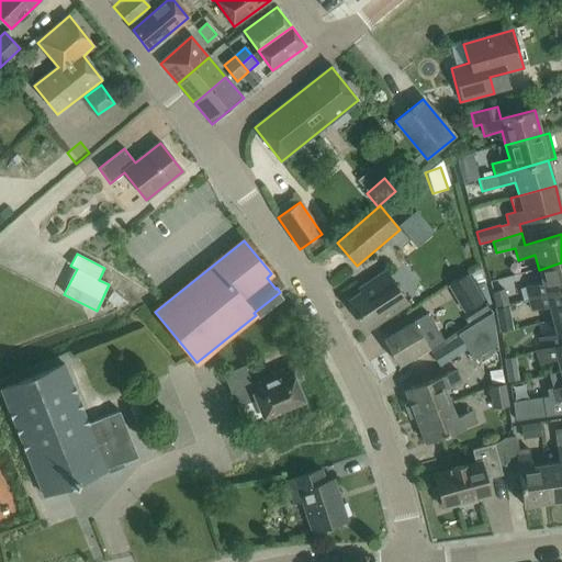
[(561,262),(539,270),(542,283),(526,288),(529,300),(561,290),(561,262)]
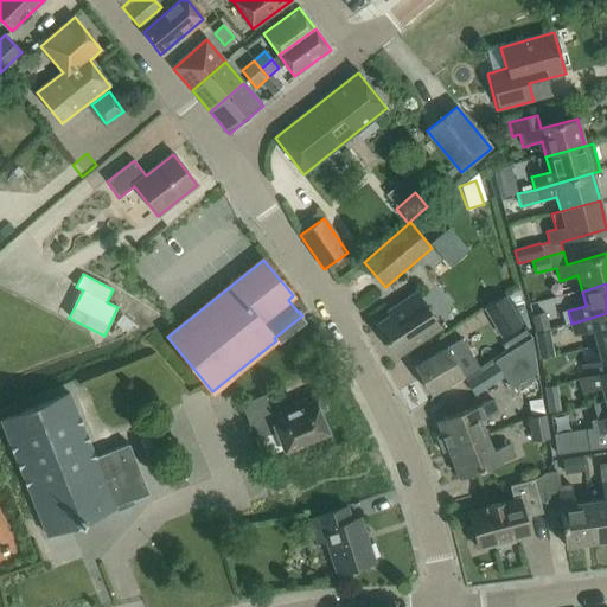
[(524,306),(519,291),(509,295),(516,310),(524,307),(524,306)]
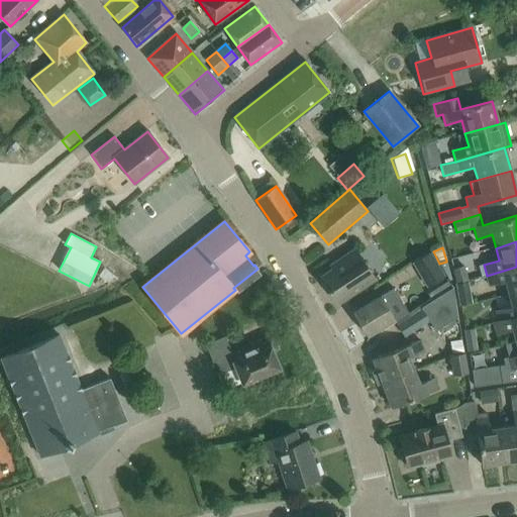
[(355,250),(340,260),(342,263),(320,278),(322,281),(321,285),(324,290),(329,292),(337,304),(374,279),(355,250)]
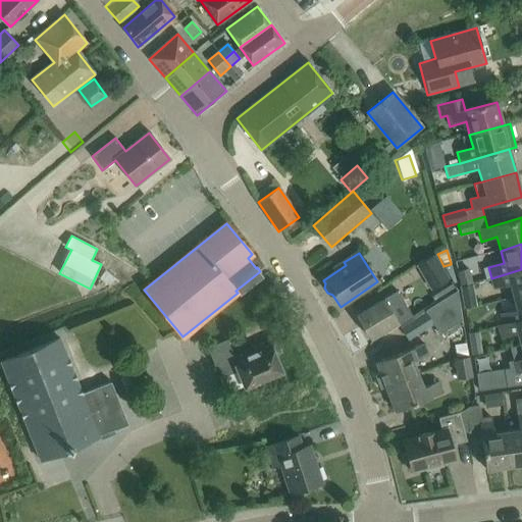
[(450,279),(434,254),(416,264),(430,290),(450,279)]
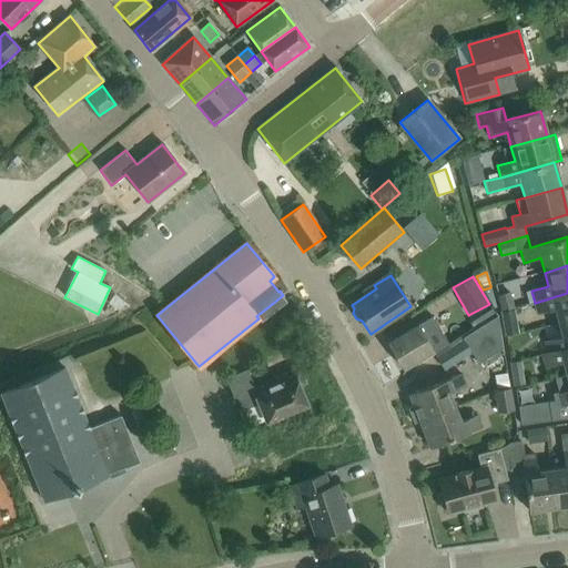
[(490,287),(483,290),(490,304),(494,308),(496,307),(490,287)]
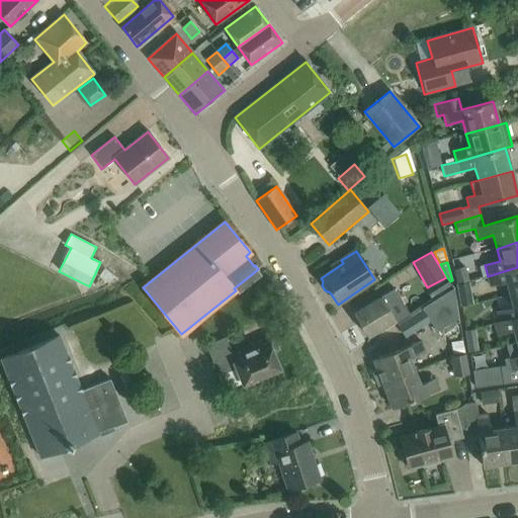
[(103,266),(100,276),(108,284),(115,277),(103,266)]
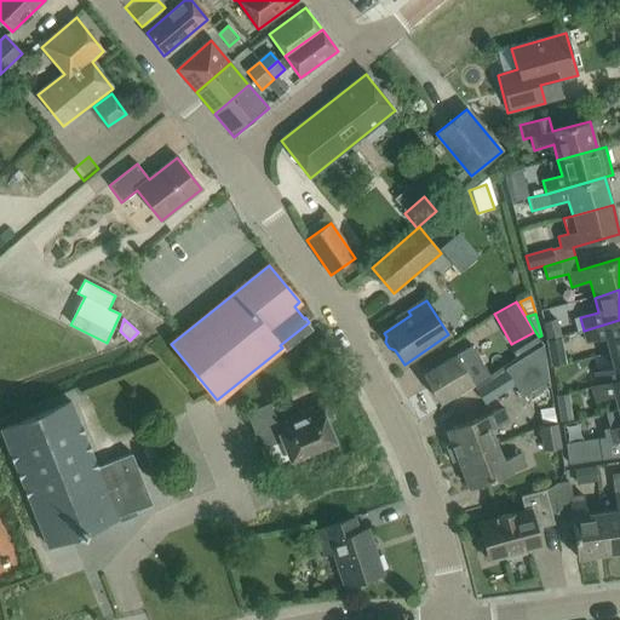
[(557,319),(543,323),(547,340),(562,336),(557,319)]
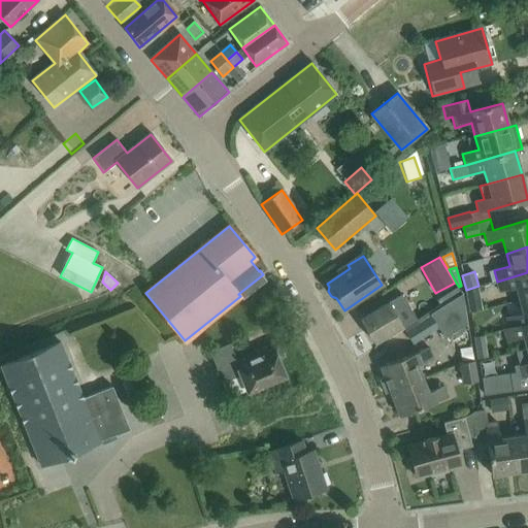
[(527,272),(497,282),(499,292),(516,288),(519,301),(527,298),(527,272)]
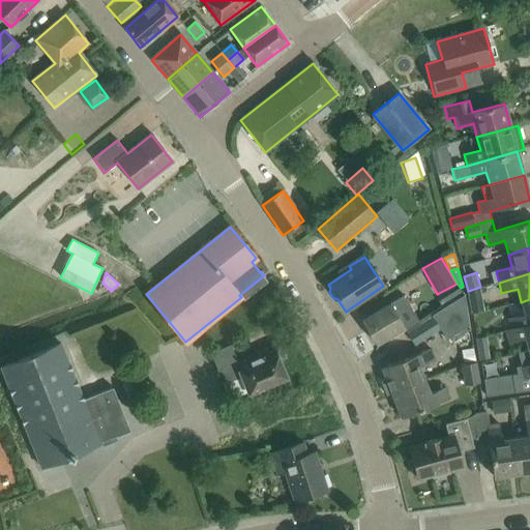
[(479,289),(468,291),(470,306),(481,304),(479,289)]
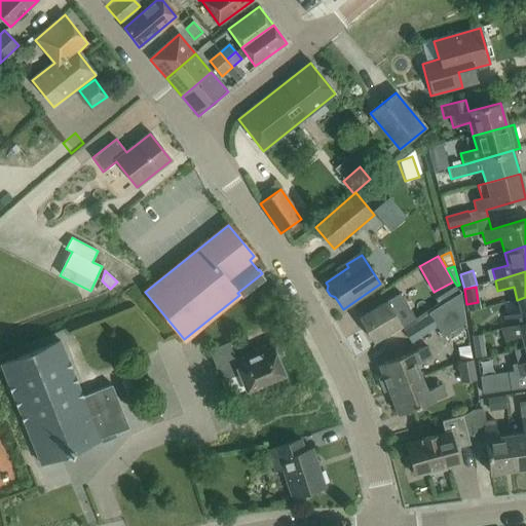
[(525,297),(517,300),(521,312),(504,317),(508,327),(508,329),(525,324),(525,297)]
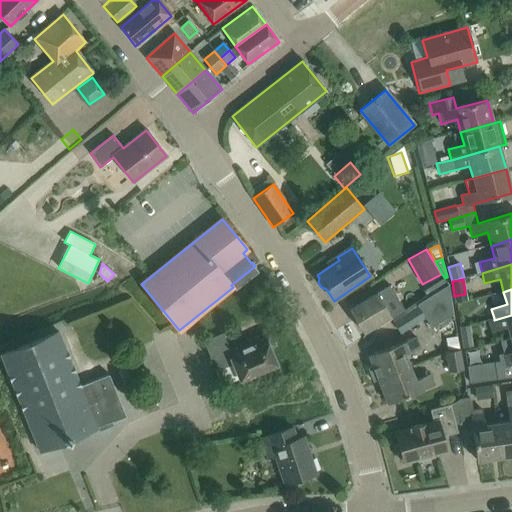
[(377,294),(349,310),(362,333),(390,316),(377,294)]
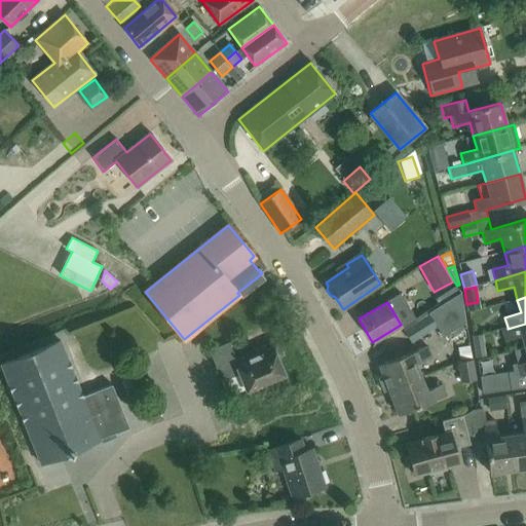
[(434,309),(435,310),(404,330),(411,343),(445,323),(444,322),(453,315),(445,302),(434,309)]
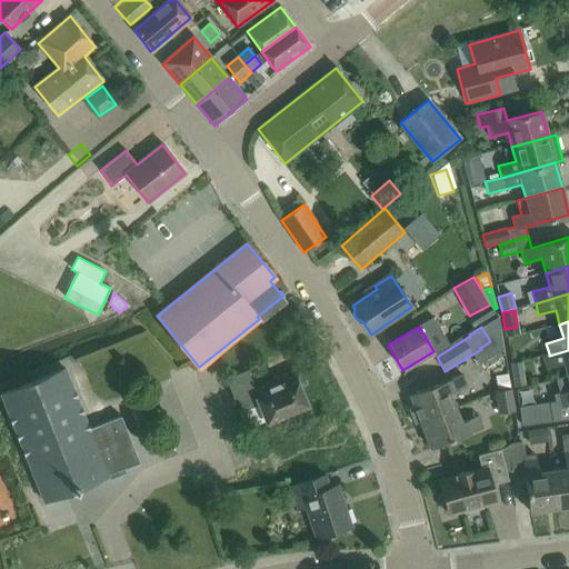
[(568,350),(549,356),(549,353),(542,356),(546,368),(563,363),(568,379),(568,378),(568,350)]
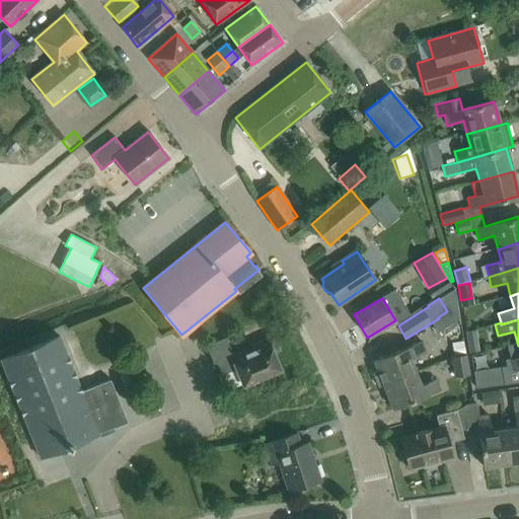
[(260,344),(256,335),(247,339),(246,335),(216,347),(227,373),(240,367),(249,390),(267,383),(263,374),(284,365),(281,356),(284,354),(278,340),(274,341),(273,338),(260,344)]
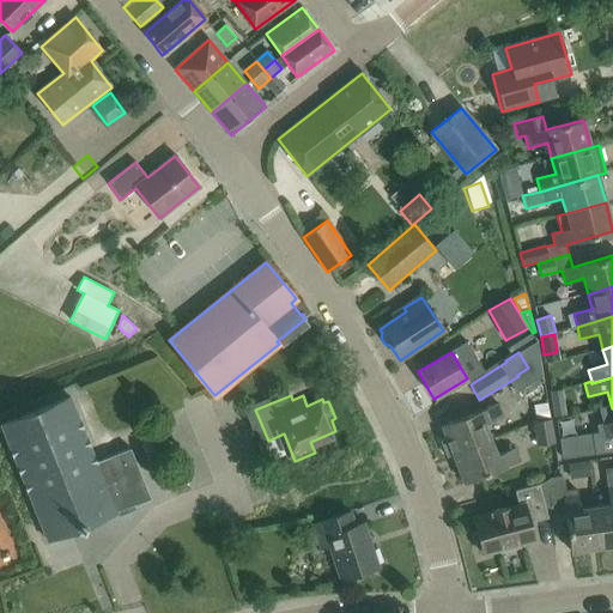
[(133,504),(134,507),(151,499),(131,449),(96,462),(70,399),(1,426),(47,541),(116,514),(116,511),(133,504)]
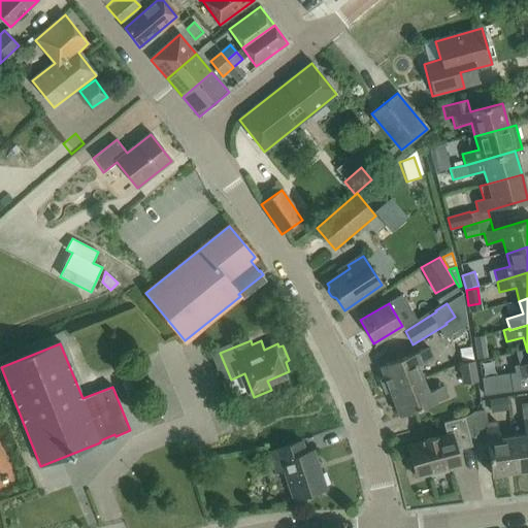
[(390,392),(423,380),(418,365),(433,360),(429,349),(381,367),(384,377),(378,378),(385,394),(390,392)]
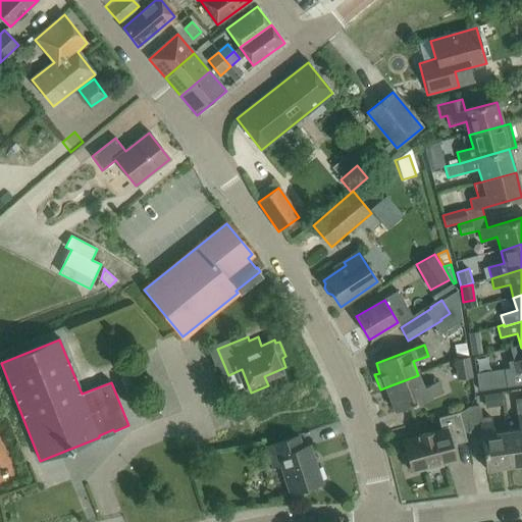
[(521,347),(521,348),(521,352),(521,359),(508,364),(511,375),(521,371),(521,347)]
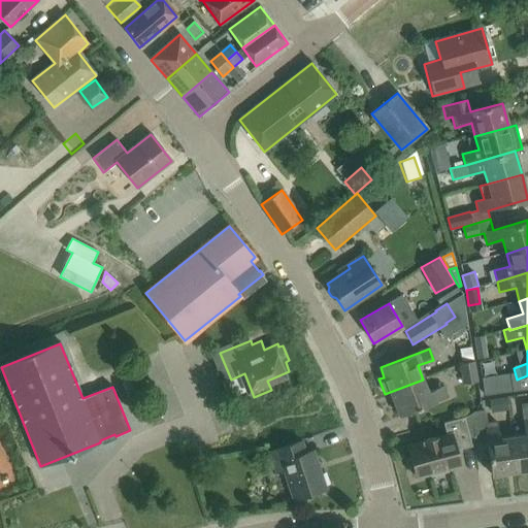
[(475,361),(473,361),(459,364),(462,385),(479,382),(475,361)]
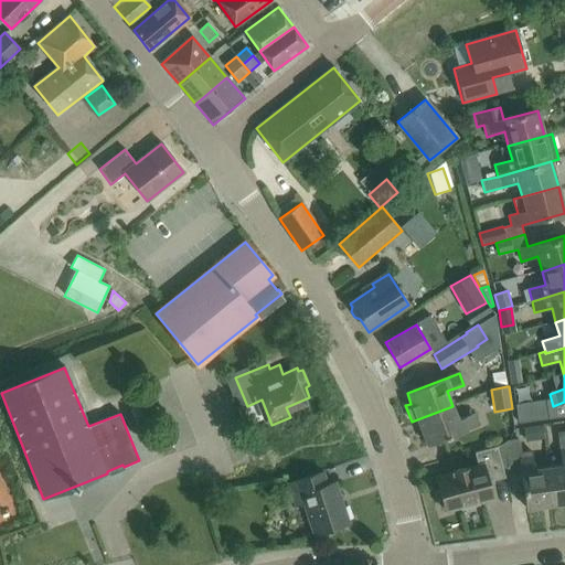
[(546,400),(515,405),(518,424),(548,419),(546,400)]
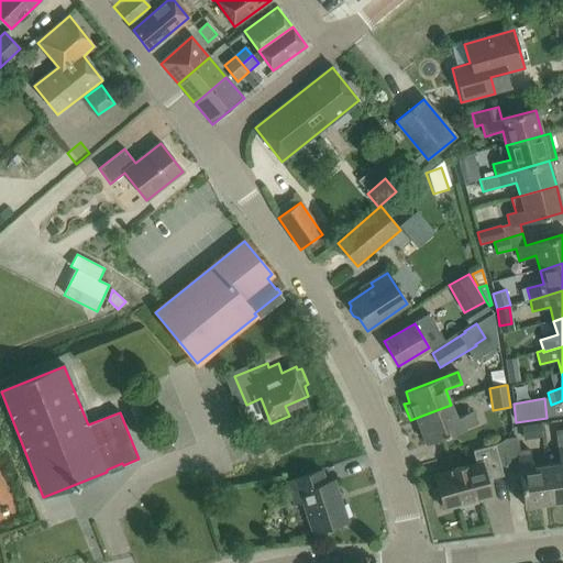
[(456,419),(451,405),(416,418),(426,444),(477,423),(473,412),(456,419)]
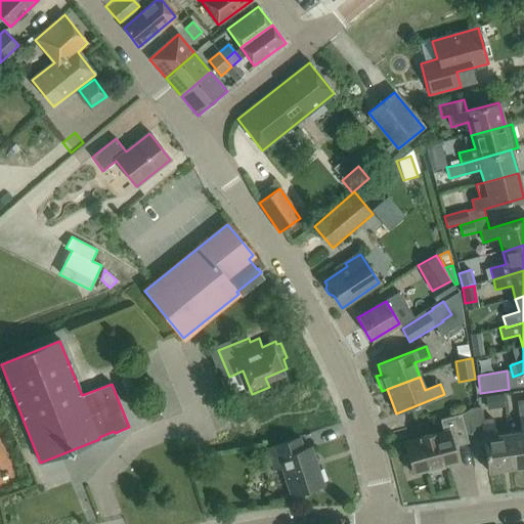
[(523,467),(523,400),(518,402),(522,432),(509,434),(514,469),(523,467)]
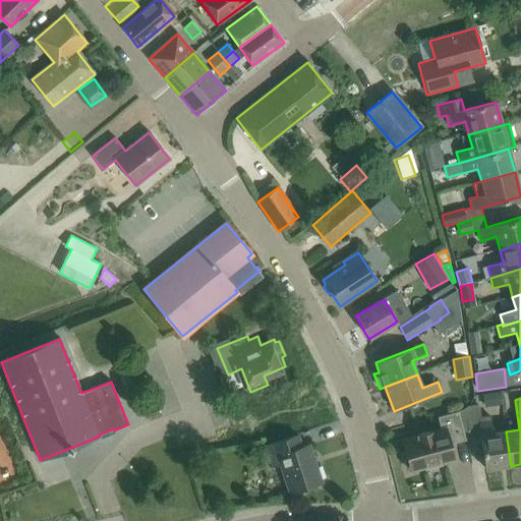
[(490,417),(481,418),(479,405),(469,406),(460,411),(468,440),(480,439),(484,469),(511,466),(506,431),(493,433),(490,417)]
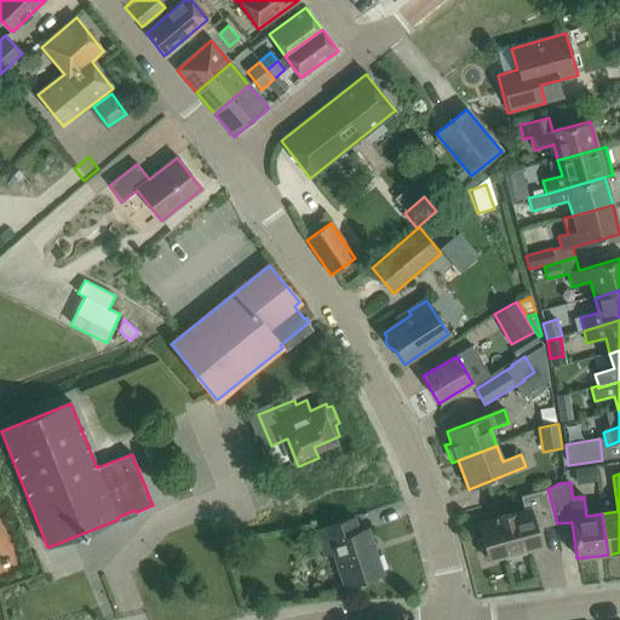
[(547,489),(546,491),(546,489),(520,497),(524,512),(515,515),(514,514),(497,518),(497,520),(478,524),(482,538),(477,540),(482,555),(486,554),(488,558),(506,554),(507,558),(524,554),(523,549),(539,545),(534,529),(555,523),(557,523),(547,489)]
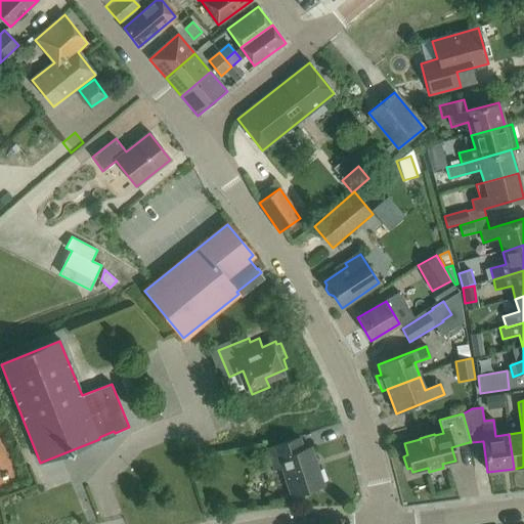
[(323,485),(311,448),(303,450),(300,438),(267,449),(274,470),(281,468),(291,496),(323,485)]
